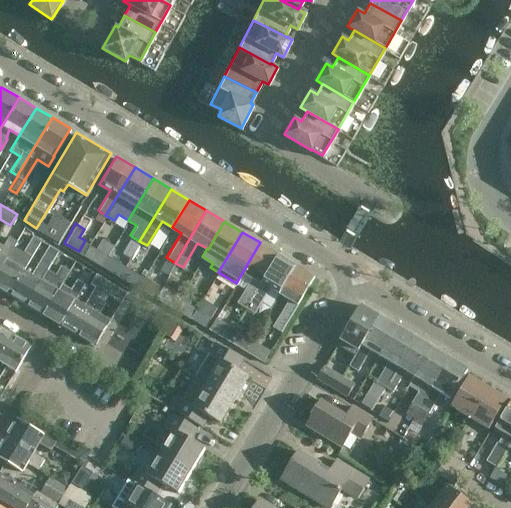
[(41,238),(32,233),(15,262),(6,257),(0,266),(0,287),(8,292),(23,268),(41,238)]
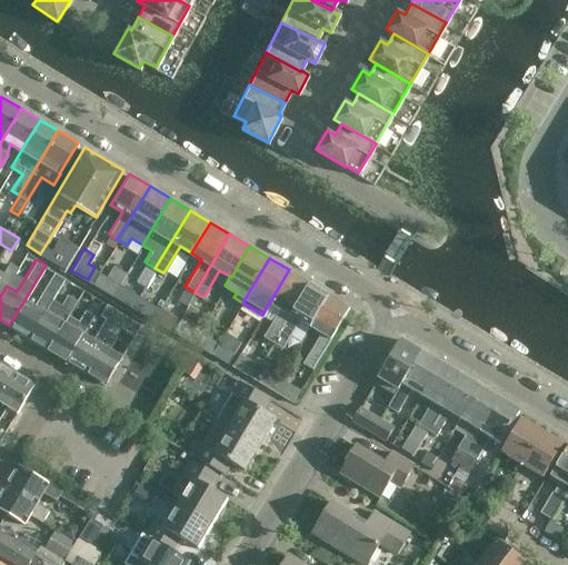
[(0,296),(7,286),(19,266),(9,260),(2,270),(0,269),(0,296)]
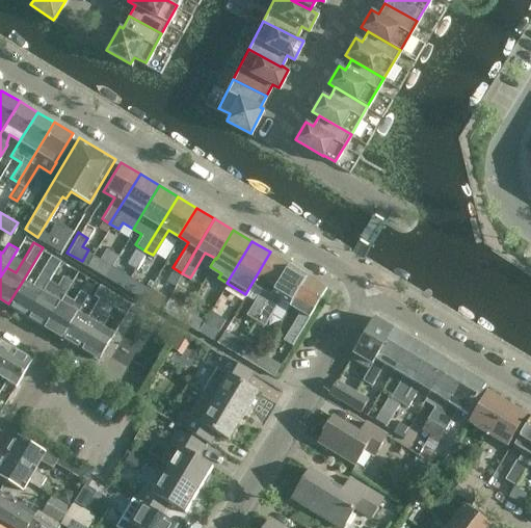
[(93,252),(85,263),(105,275),(112,263),(117,254),(105,246),(100,256),(93,252)]
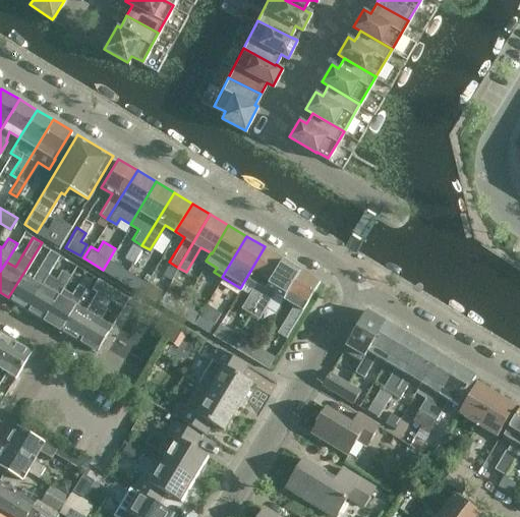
[(241,305),(250,311),(283,257),(265,246),(240,288),(248,293),(241,305)]
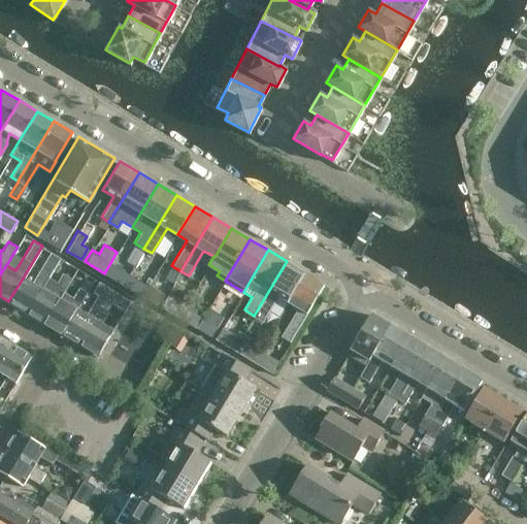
[(60,257),(50,251),(32,281),(24,276),(8,301),(26,313),(50,274),(60,257)]
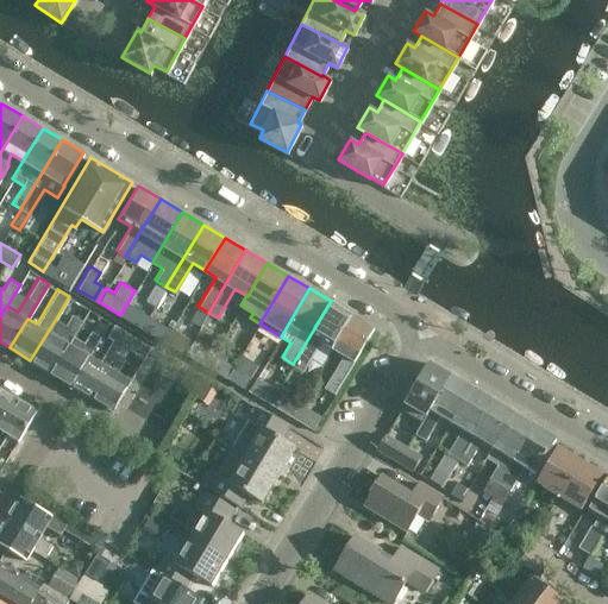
[(120,315),(142,327),(150,314),(129,301),(120,315)]
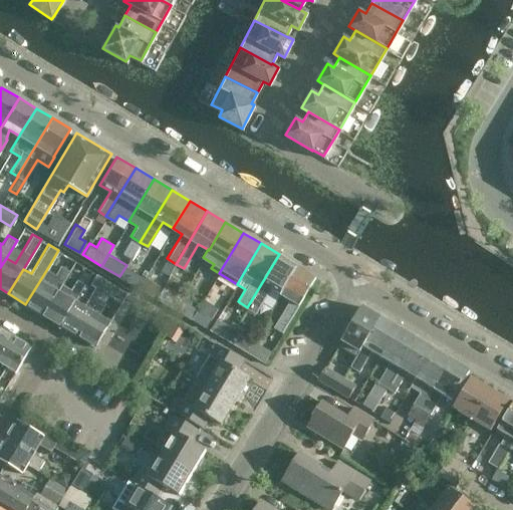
[(270,287),(279,292),(296,265),(279,254),(247,307),(255,311),(270,287)]
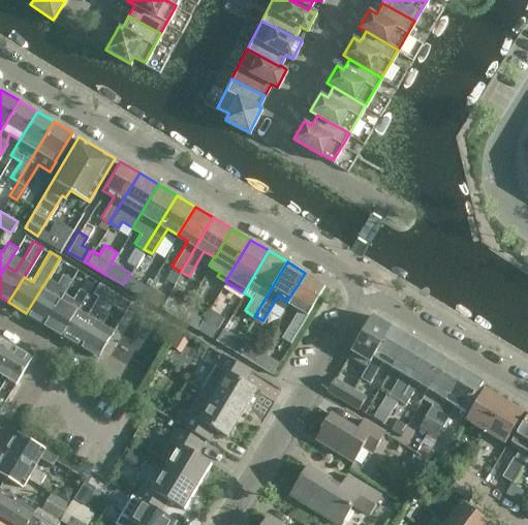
[(26,313),(44,323),(63,291),(72,277),(63,272),(58,280),(50,275),(26,313)]
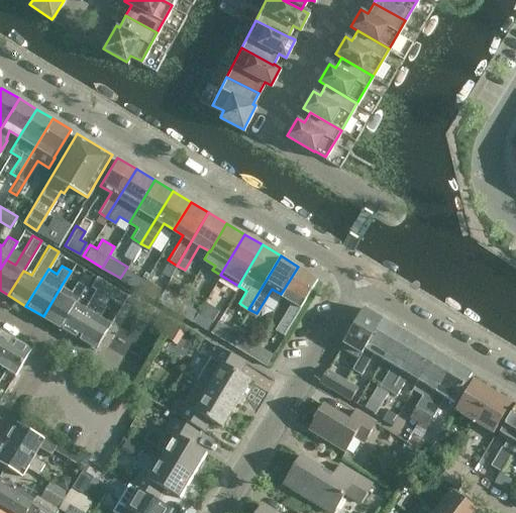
[(137,289),(138,288),(142,280),(144,278),(127,267),(120,278),(137,289)]
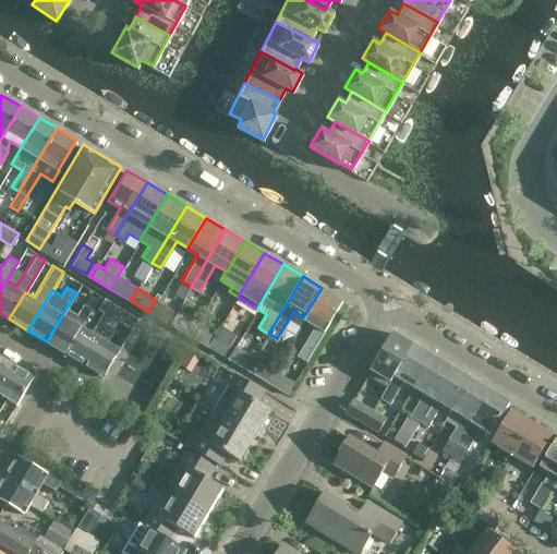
[(305,360),(342,299),(322,288),(303,317),(314,324),(295,353),(305,360)]
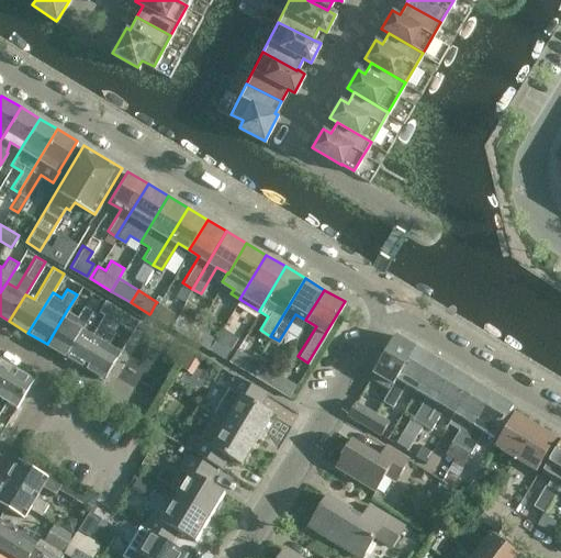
[(85,367),(109,326),(108,325),(112,317),(113,319),(120,308),(104,299),(98,310),(103,313),(91,333),(82,327),(66,355),(85,367)]
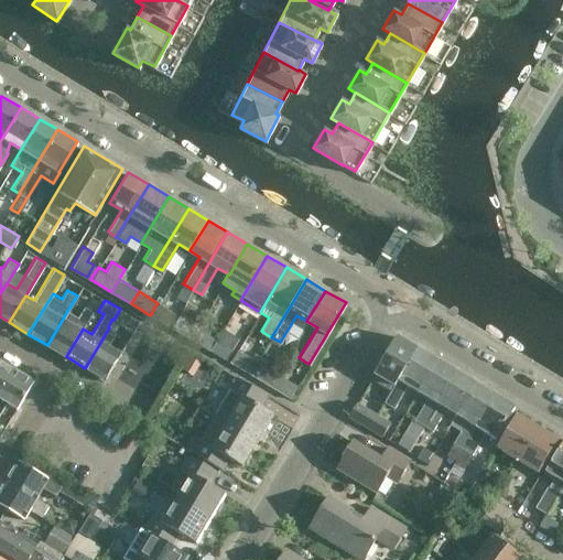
[(84,305),(77,316),(67,311),(47,345),(66,356),(83,329),(94,311),(84,305)]
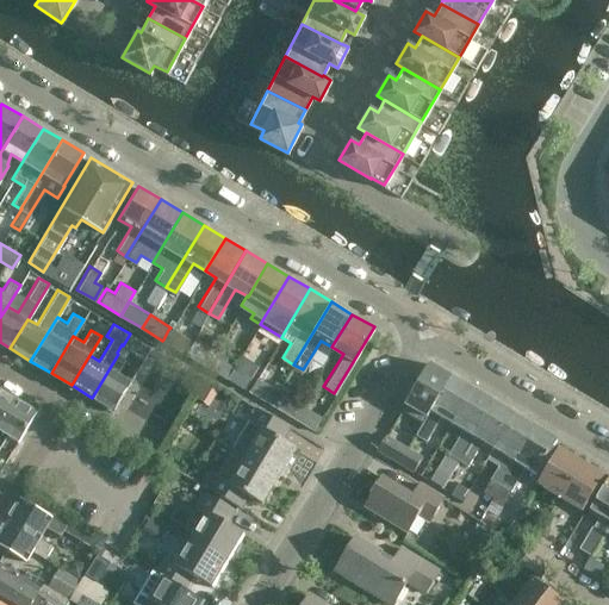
[(168,330),(163,340),(179,349),(185,340),(168,330)]
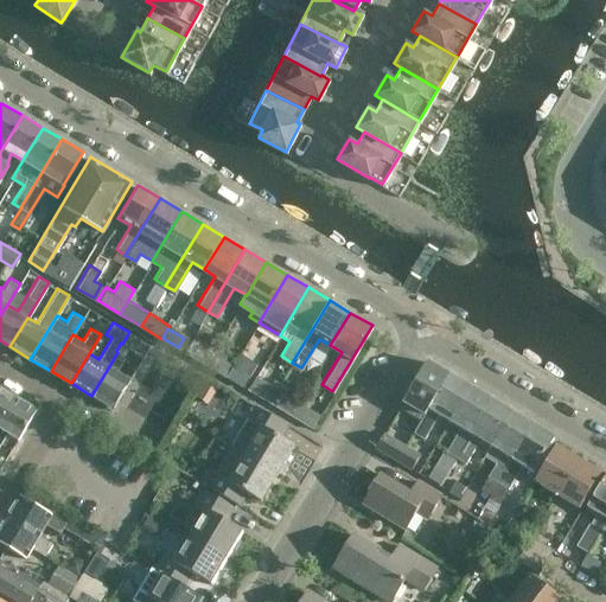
[(150,344),(129,332),(122,344),(142,356),(150,344)]
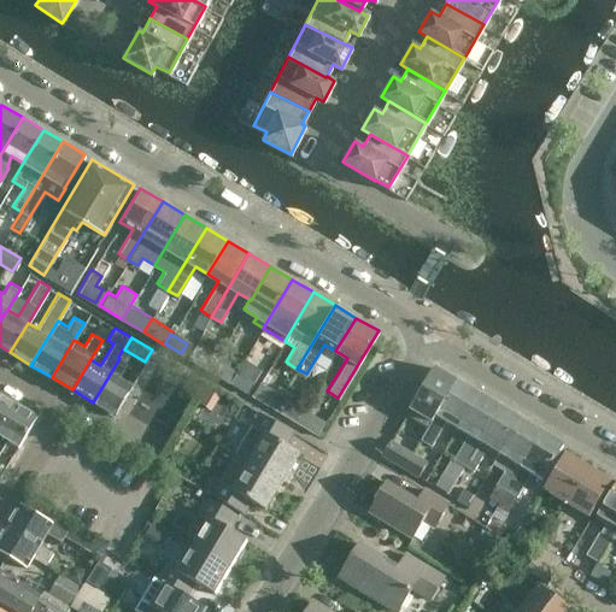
[(187,357),(204,366),(210,354),(194,345),(187,357)]
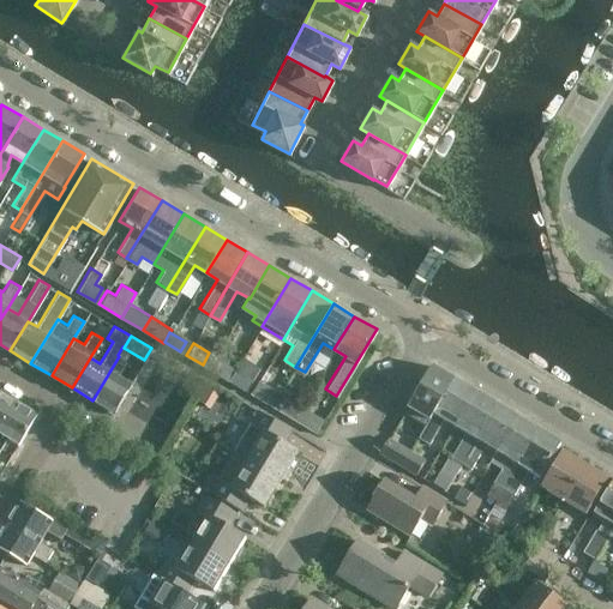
[(131,383),(118,374),(126,360),(119,356),(92,401),(113,412),(131,383)]
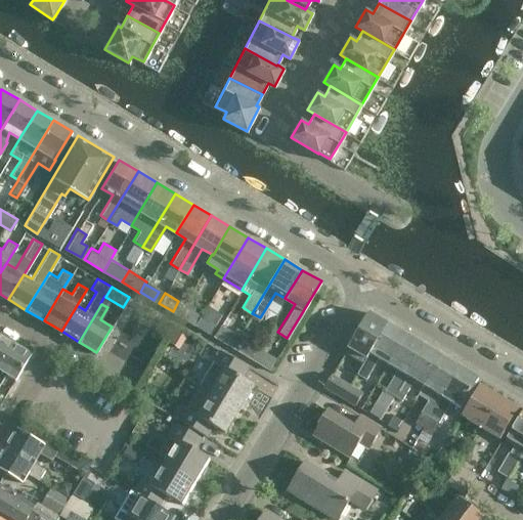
[(182,304),(177,313),(194,323),(200,314),(182,304)]
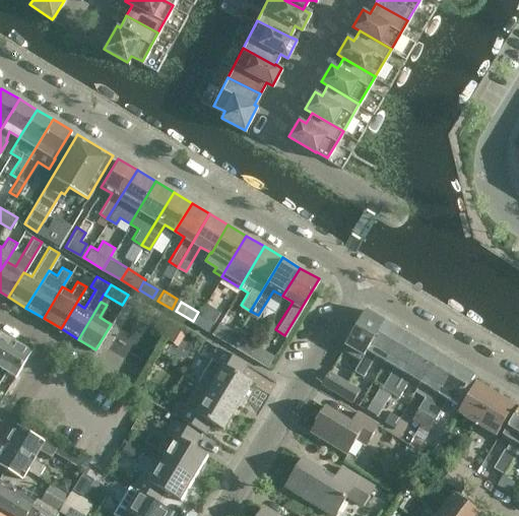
[(194,322),(208,330),(218,313),(204,305),(194,322)]
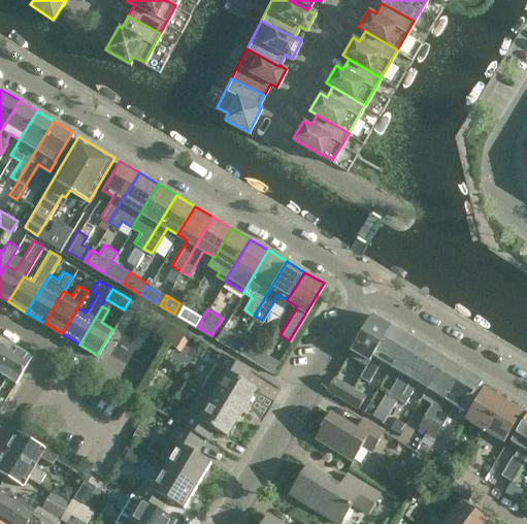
[(347,353),(365,364),(366,364),(390,324),(371,313),(347,353)]
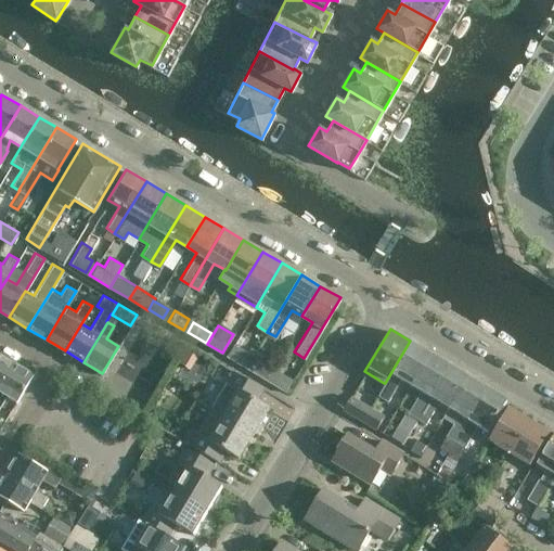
[(410,383),(428,351),(410,341),(385,383),(384,383),(377,394),(387,399),(400,377),(410,383)]
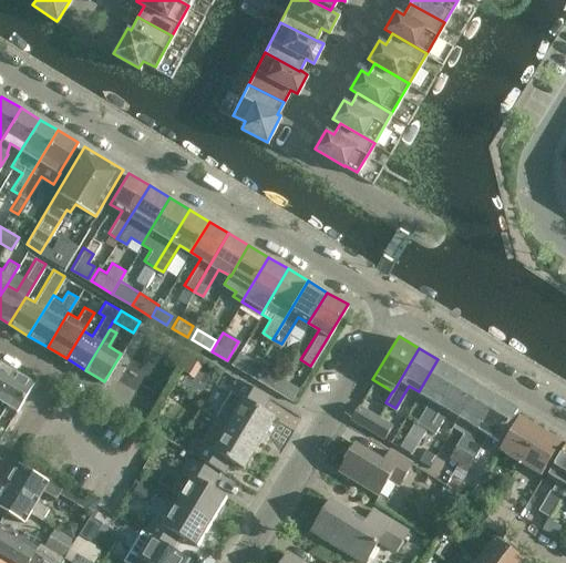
[(238,349),(230,362),(250,374),(258,361),(238,349)]
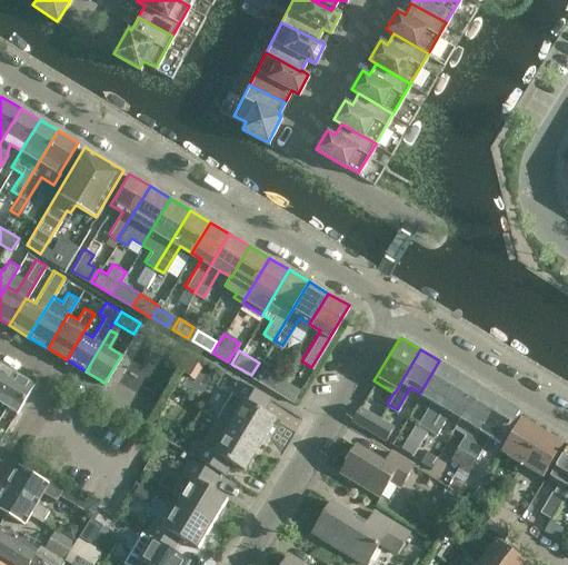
[(271,387),(279,375),(282,369),(261,358),(259,363),(251,375),(271,387)]
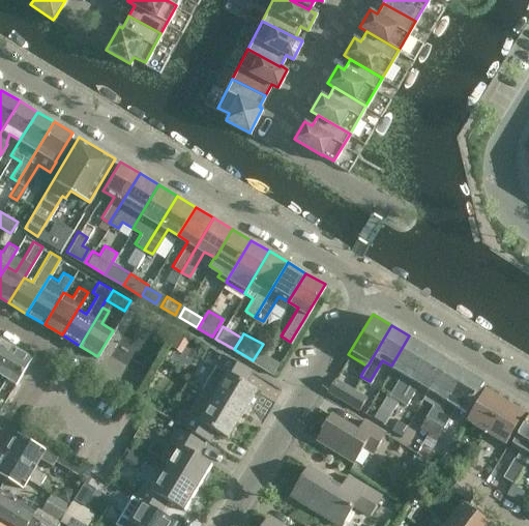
[(409,335),(391,366),(401,372),(388,392),(398,398),(429,347),(409,335)]
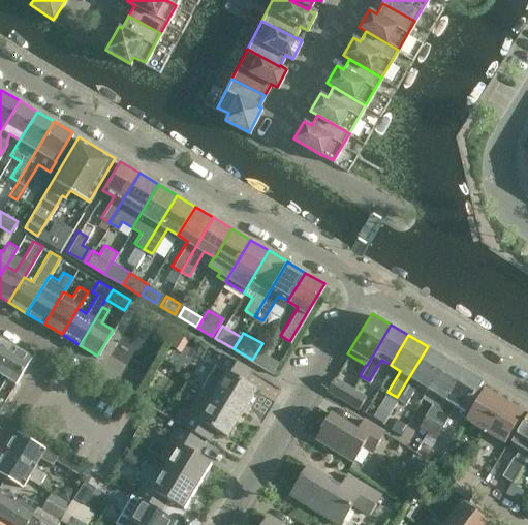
[(0,367),(13,344),(0,336),(0,367)]
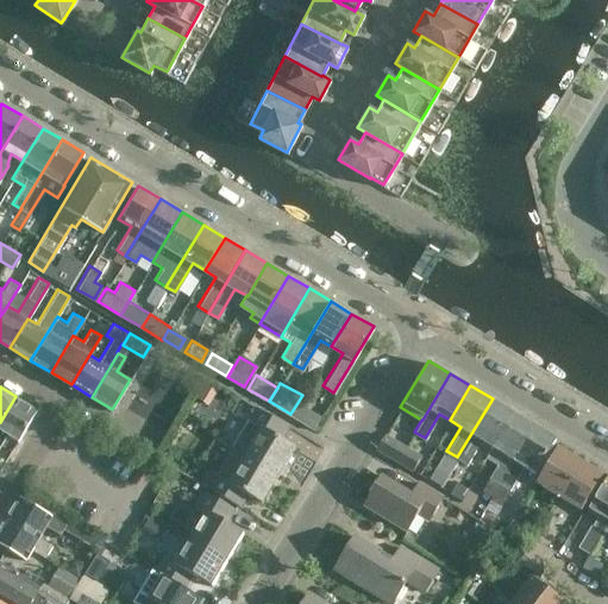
[(18,439),(36,409),(36,408),(16,396),(0,422),(0,444),(7,433),(18,439)]
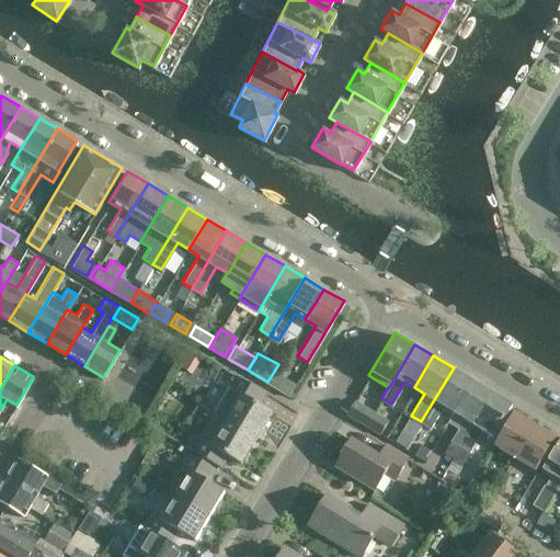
[(454,367),(421,421),(430,427),(443,405),(453,411),(472,378),(454,367)]
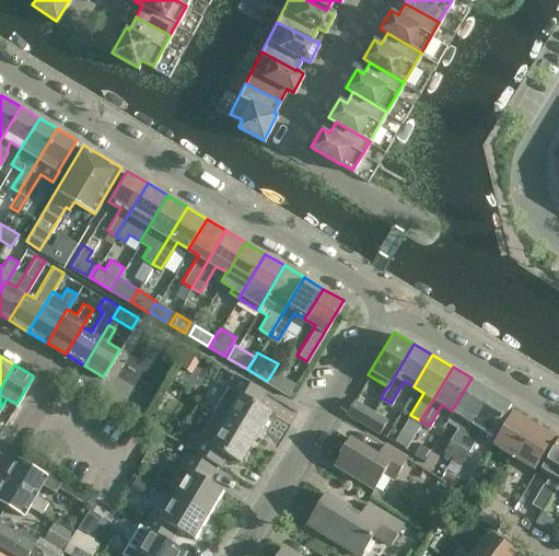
[(288,393),(294,381),(275,369),(267,381),(288,393)]
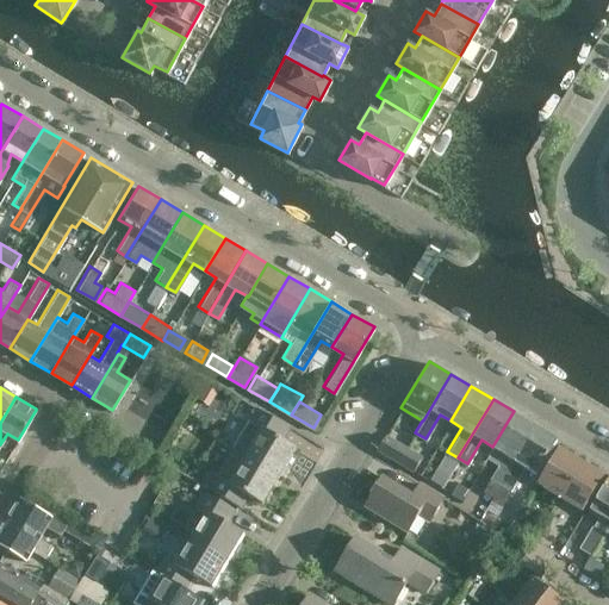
[(289,425),(255,405),(231,446),(278,473),(294,446),(281,437),(289,425)]
